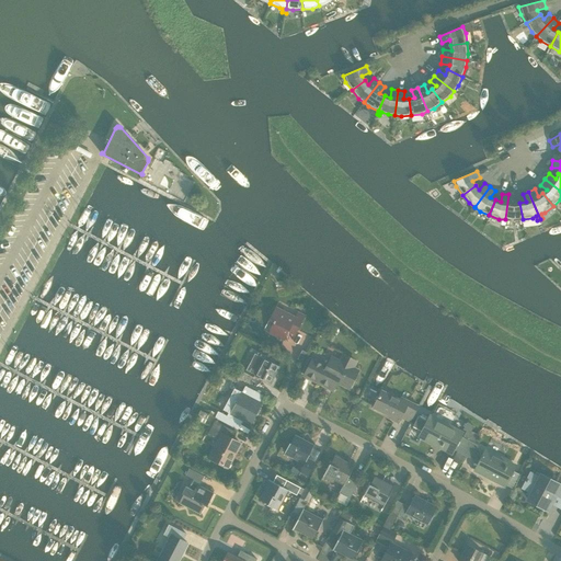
[(508,194),(505,219),(512,220),(519,219),(521,224),(524,224),(523,219),(519,203),(514,204),(515,195),(508,194)]
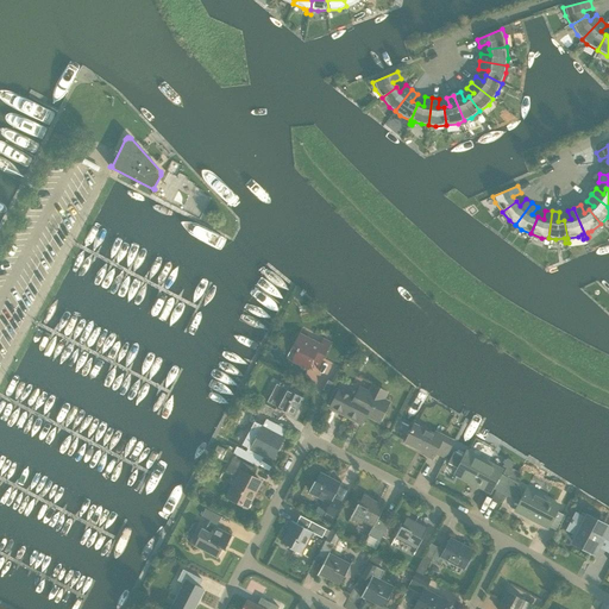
[(320,344),(299,333),(286,359),(308,370),(313,360),(320,364),(332,343),(324,338),(320,344)]
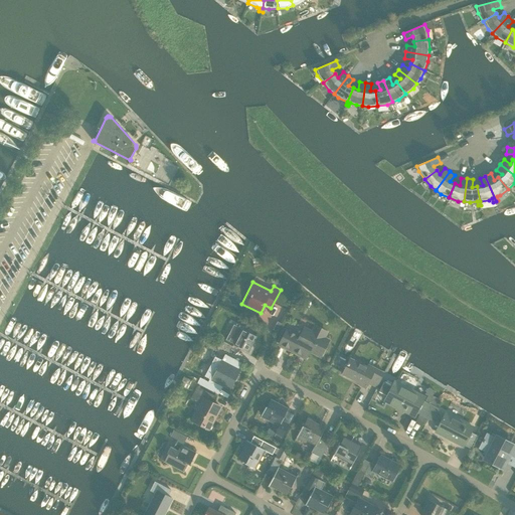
[(236,326),(228,341),(249,352),(258,337),(236,326)]
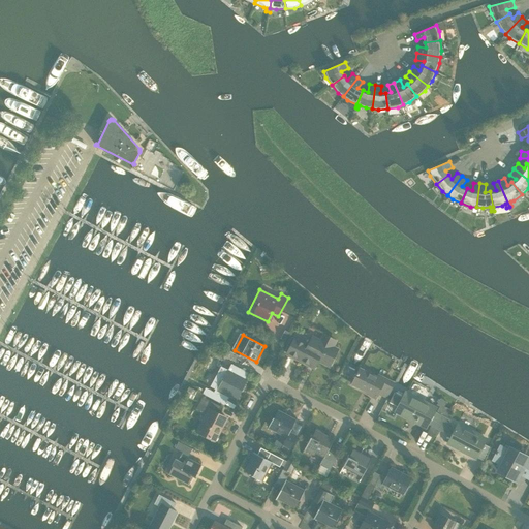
[(330,366),(338,349),(333,347),(336,341),(323,335),(320,341),(312,337),(309,344),(296,338),(286,353),(314,368),(318,360),(330,366)]
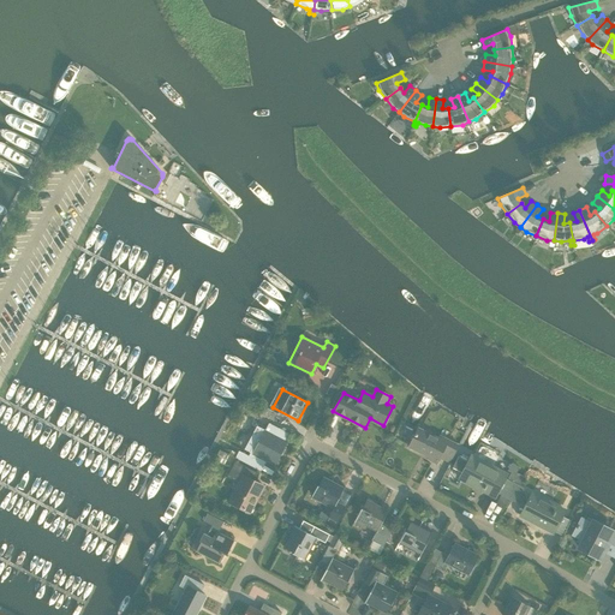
[(274,421),(278,413),(263,406),(260,413),(274,421)]
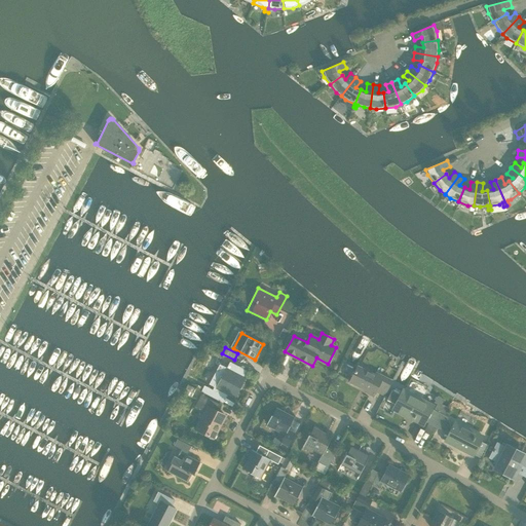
[(231,370),(227,368),(217,388),(234,398),(245,377),(241,375),(245,370),(234,365),(231,370)]
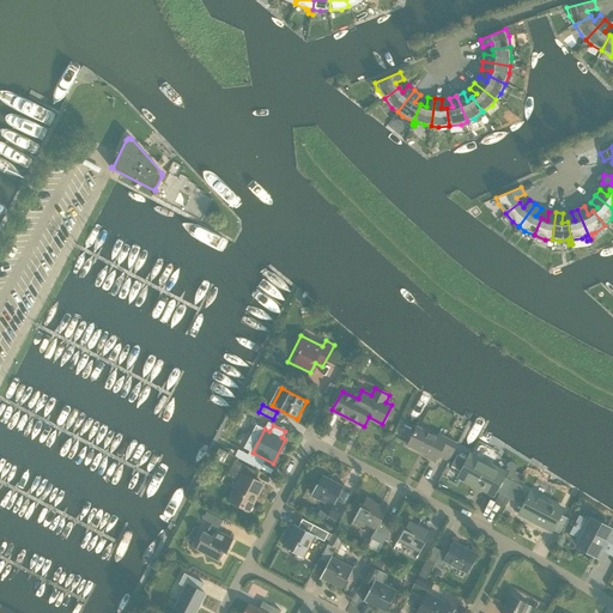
[(437,437),(417,426),(407,445),(429,455),(428,457),(435,461),(438,455),(449,460),(457,443),(438,434),(437,437)]
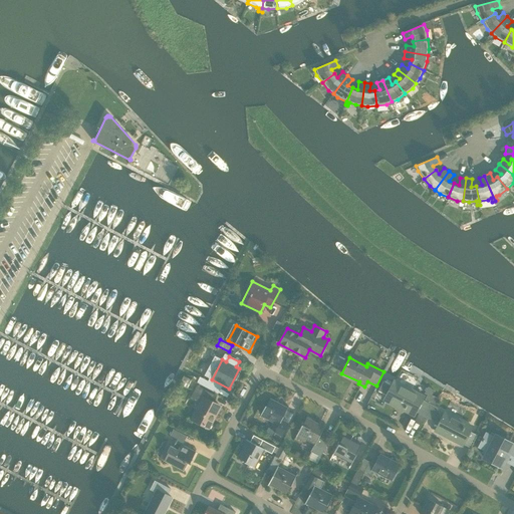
[(180,383),(188,388),(192,379),(184,375),(180,383)]
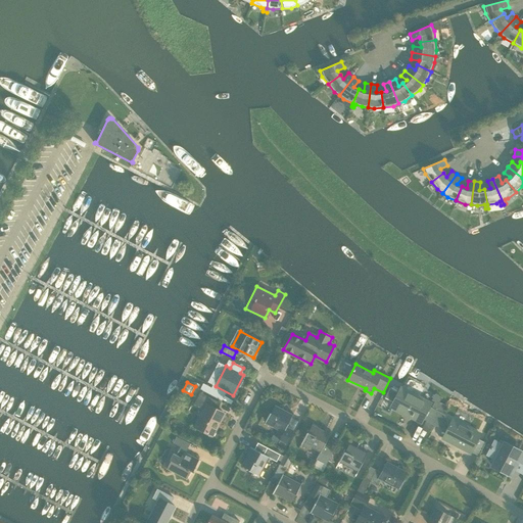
[(212,395),(216,389),(203,383),(200,389),(212,395)]
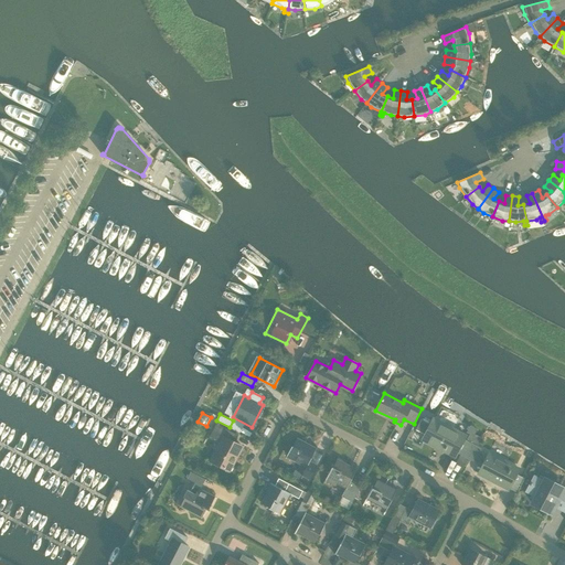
[(422,419),(417,429),(425,434),(423,439),(455,456),(457,452),(470,459),(475,450),(477,446),(464,439),(466,436),(434,418),(430,424),(422,419)]
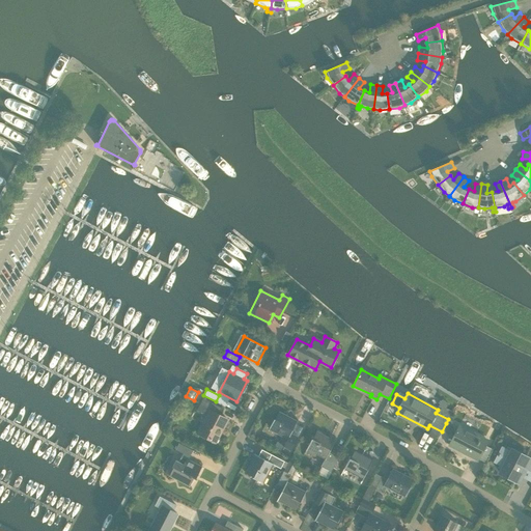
[(216,442),(227,419),(217,414),(221,408),(203,398),(197,410),(207,416),(198,434),(216,442)]
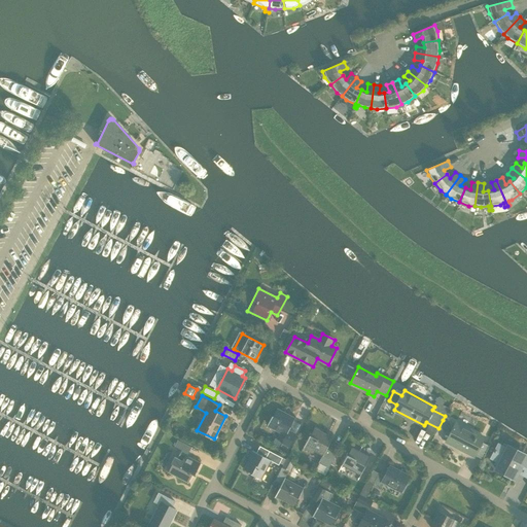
[(295,418),(277,409),(273,416),(272,416),(269,422),(265,420),(260,427),(271,432),(273,428),(286,434),(282,443),(288,447),(295,433),(289,430),(295,418)]
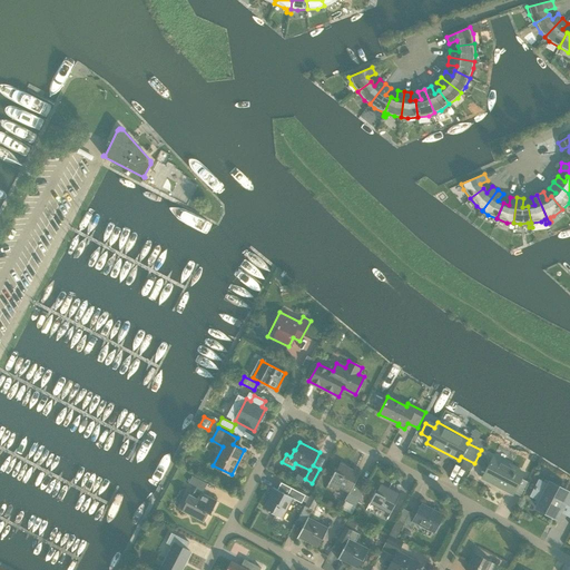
[(479,454),(474,463),(487,470),(482,478),(513,493),(523,473),(493,458),(491,461),(479,454)]
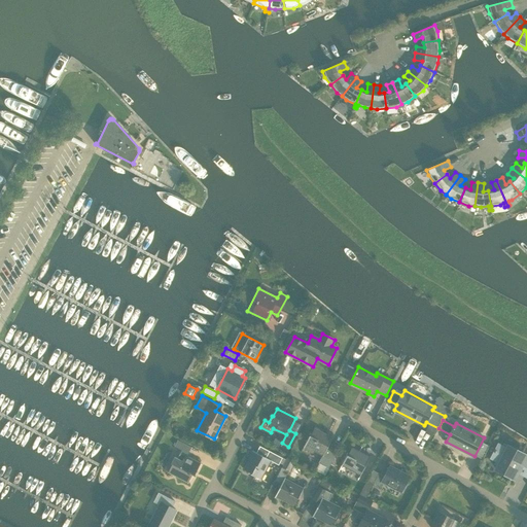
[(305,445),(303,448),(311,452),(313,449),(323,454),(315,471),(324,477),(336,455),(334,453),(326,450),(332,437),(314,428),(311,435),(310,435),(305,445)]
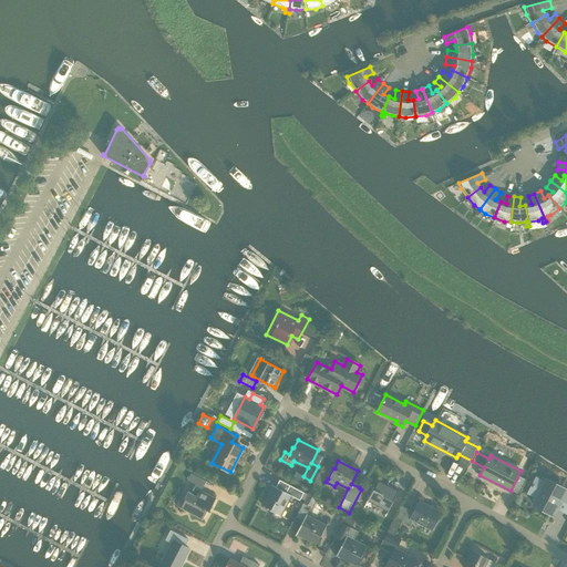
[(206,481),(192,473),(184,470),(179,476),(187,481),(196,484),(187,500),(186,498),(181,508),(203,519),(207,511),(209,512),(216,497),(202,490),(206,481)]
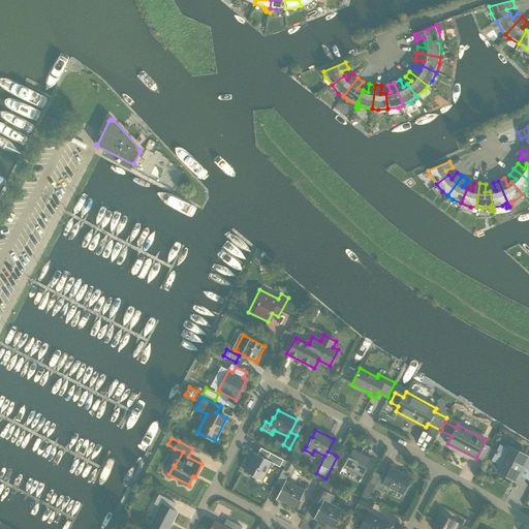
[(501,446),(500,446),(493,460),(494,461),(495,460),(503,464),(499,472),(512,478),(516,471),(528,477),(528,460),(524,457),(510,449),(509,452),(501,447),(501,446)]
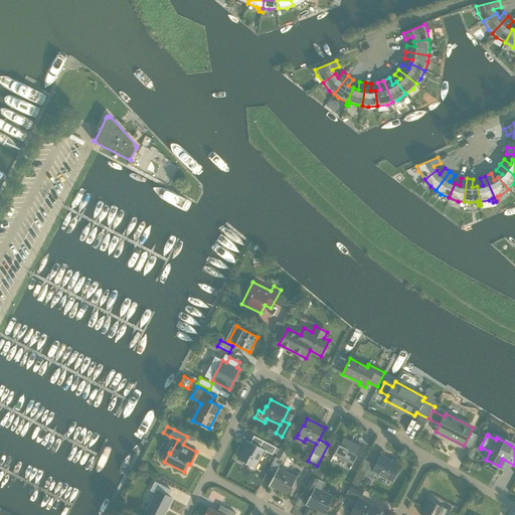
[(353,464),(362,447),(344,438),(340,445),(339,445),(334,454),(353,464)]
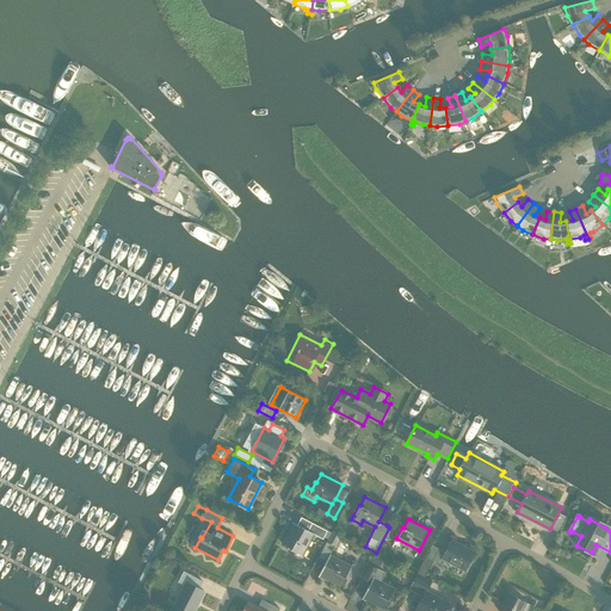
[(323,539),(327,531),(313,523),(308,530),(294,523),(283,544),(291,549),(291,550),(302,556),(314,534),(323,539)]
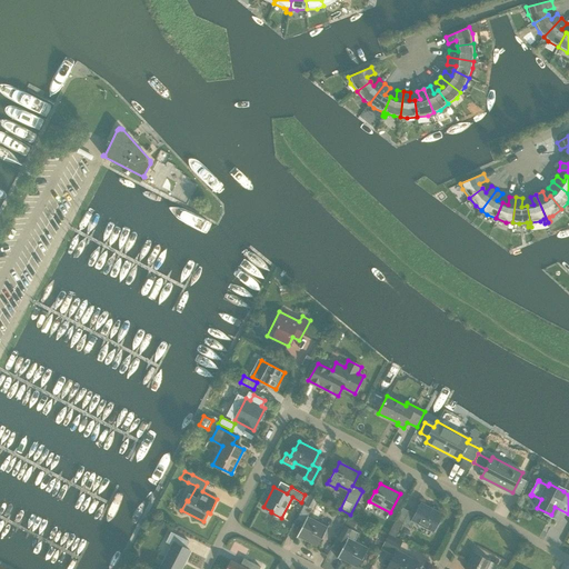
[(318,499),(310,495),(305,505),(312,509),(318,499)]
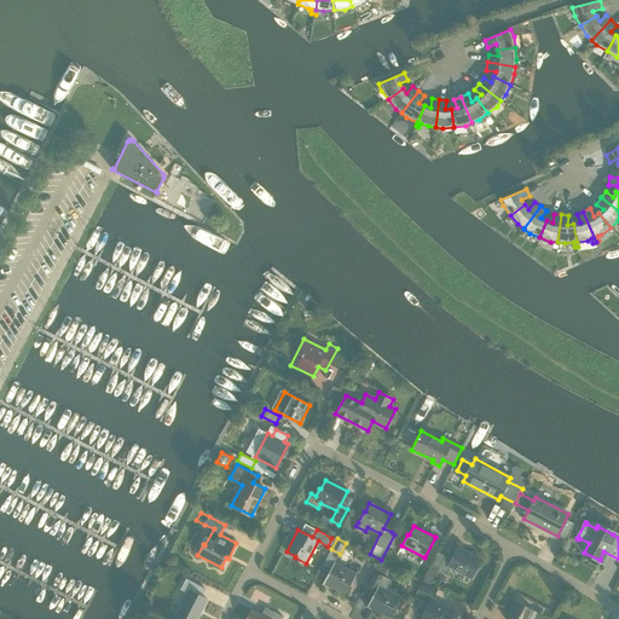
[(472,578),(481,559),(458,547),(447,566),(472,578)]
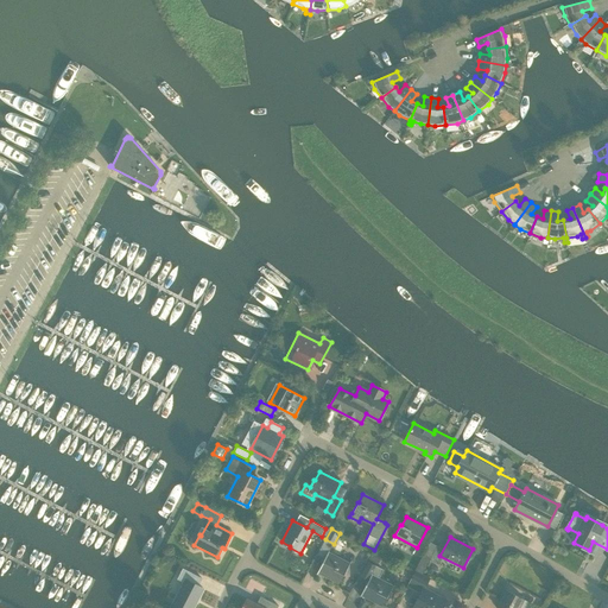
[(344,575),(349,564),(328,553),(334,544),(325,539),(317,555),(325,558),(317,572),(339,583),(343,575),(344,575)]
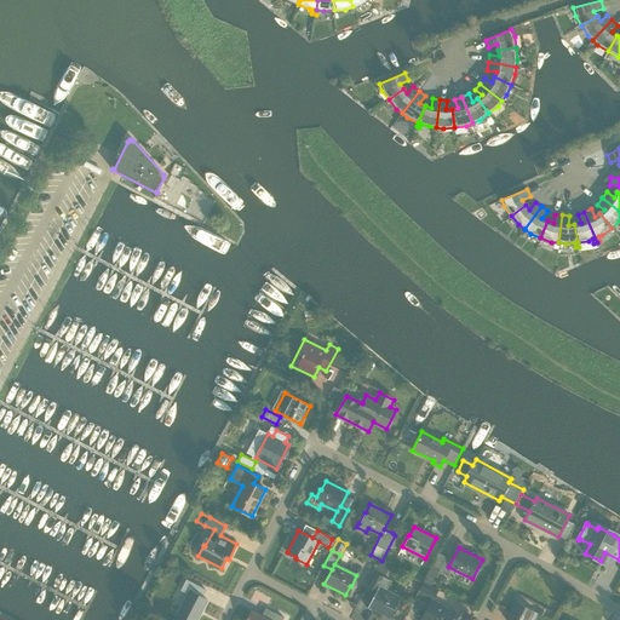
[(390,567),(380,562),(377,570),(385,575),(390,567)]
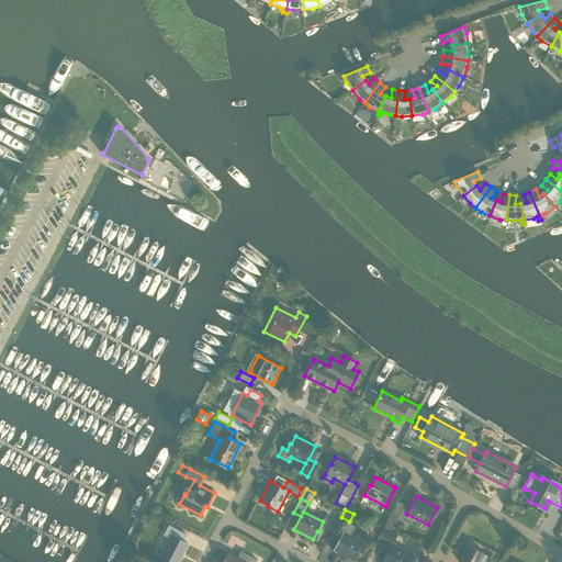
[(383,528),(391,531),(397,517),(391,514),(383,528)]
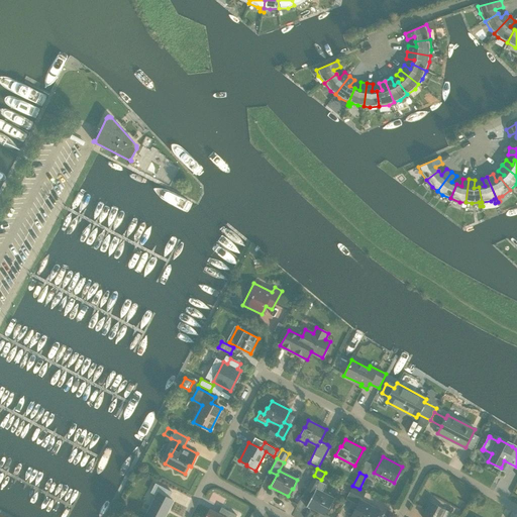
[(326,485),(320,482),(313,478),(306,491),(313,494),(307,506),(324,515),(328,508),(329,508),(334,499),(322,493),(326,485)]
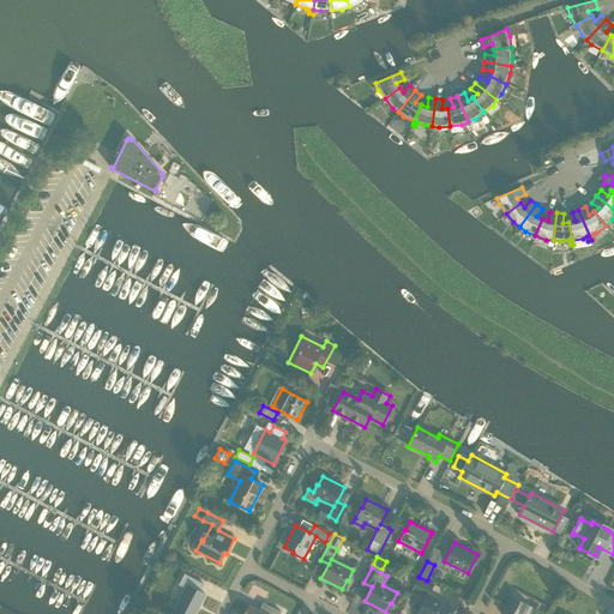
[(185,613),(194,613),(205,595),(200,591),(204,584),(185,575),(180,584),(186,588),(175,608),(185,613)]
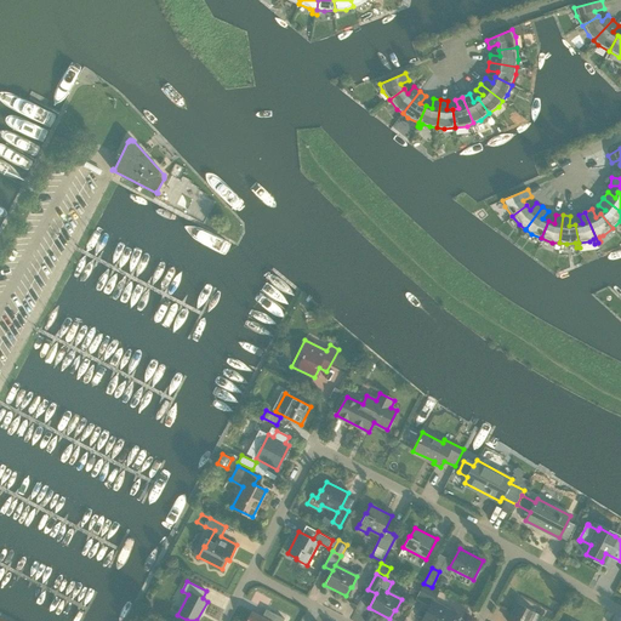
[(439,591),(432,587),(423,584),(420,591),(436,598),(439,591)]
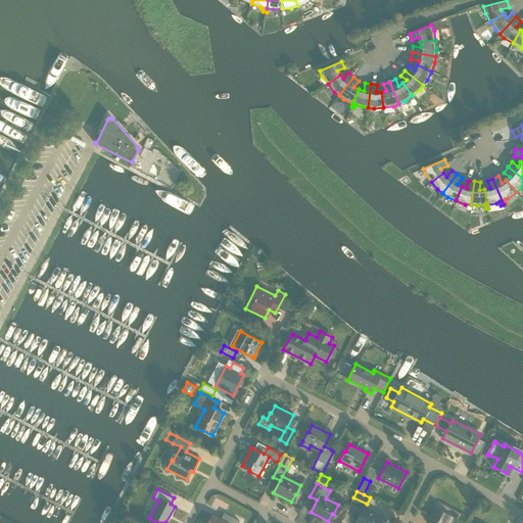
[(355,522),(380,522),(384,517),(364,506),(355,522)]
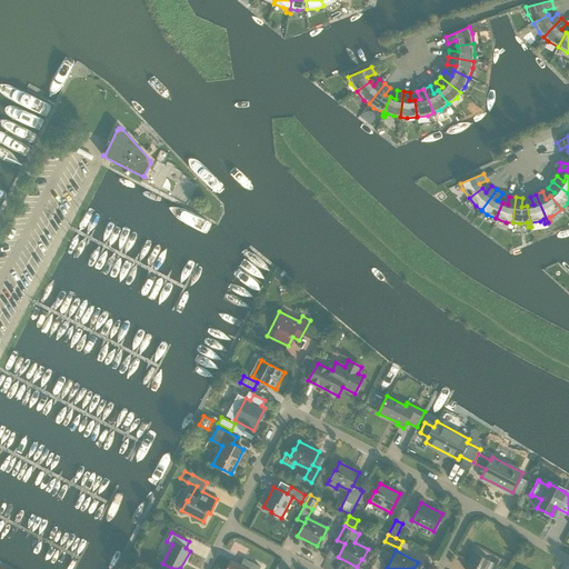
[(465,568),(485,568),(490,561),(473,552),(465,568)]
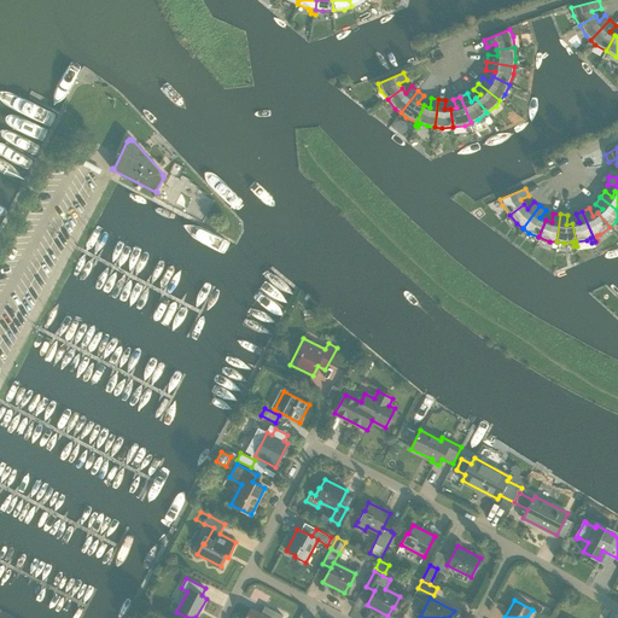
[(281,617),(283,616),(264,606),(261,613),(251,608),(245,617),(281,617)]
